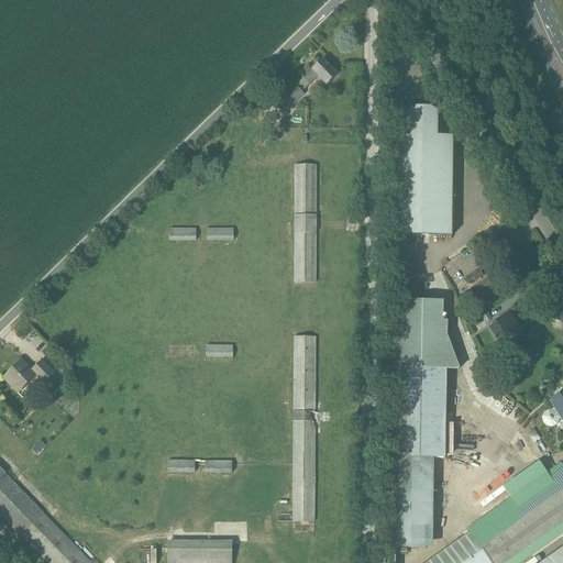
[(338,75),(323,61),(312,72),(304,79),(309,86),(318,77),(327,86),(338,75)]
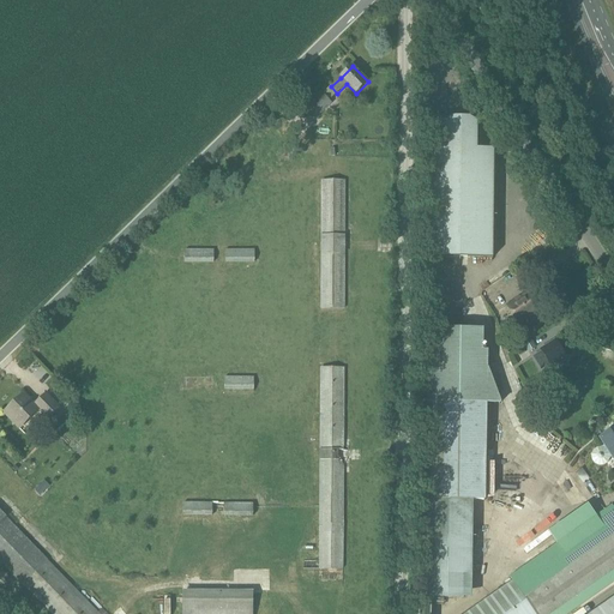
[(301,114),(311,124),(331,103),(323,94),(301,114)]
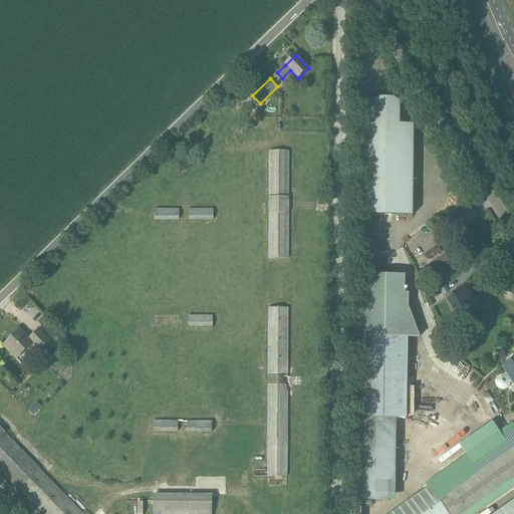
[(375,102),(359,102),(358,216),(413,216),(414,125),(400,125),(400,102),(398,102),(393,99),(380,99),(375,102)]
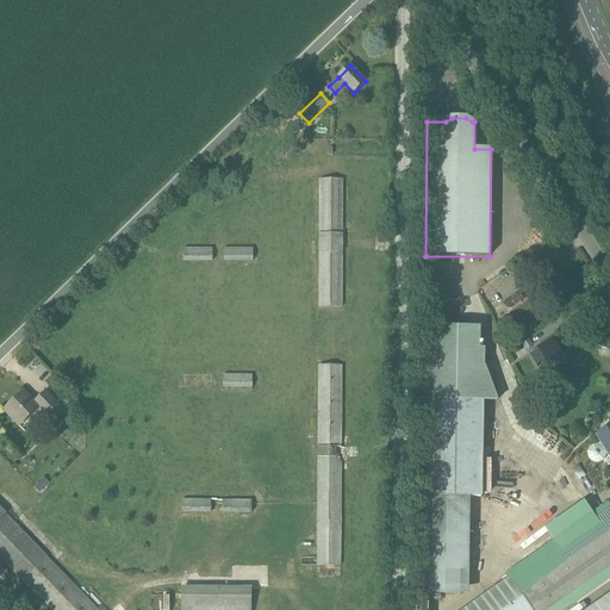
[(319,179),(318,307),(343,307),(343,179),(319,179)]
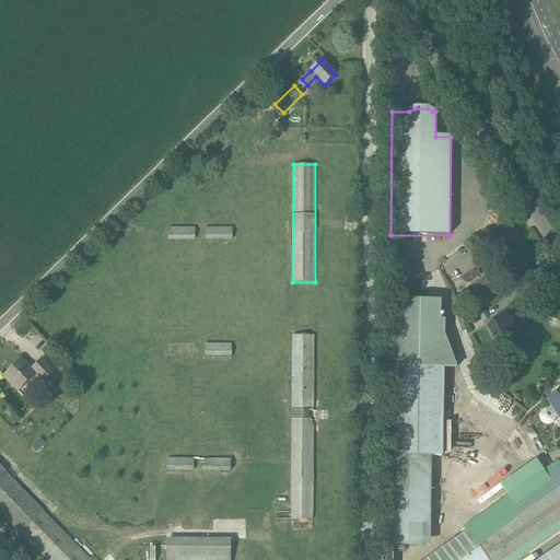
[(352,236),(352,224),(341,223),(341,236),(352,236)]
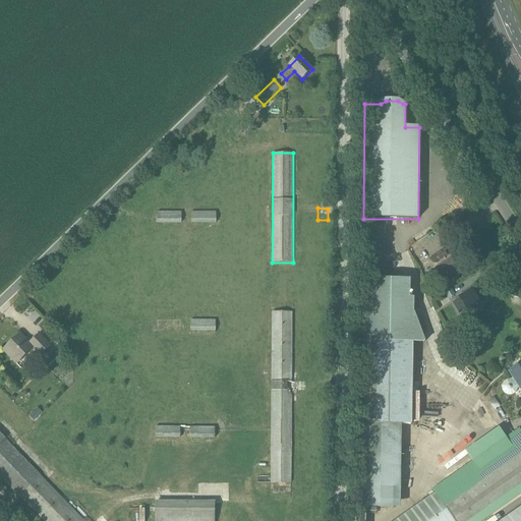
[(157,212),(157,224),(181,223),(181,212),(157,212)]
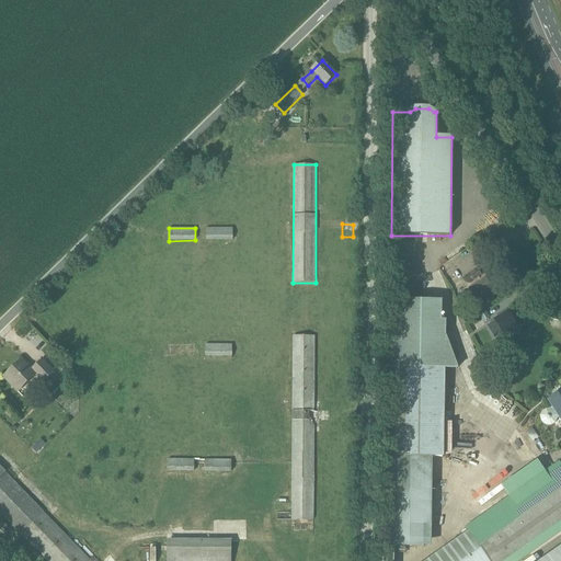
[(232,240),(232,228),(206,228),(206,240),(232,240)]
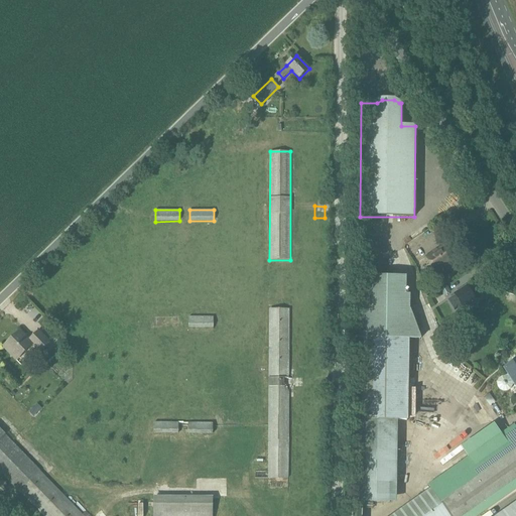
[(425,257),(435,272),(453,261),(443,246),(425,257)]
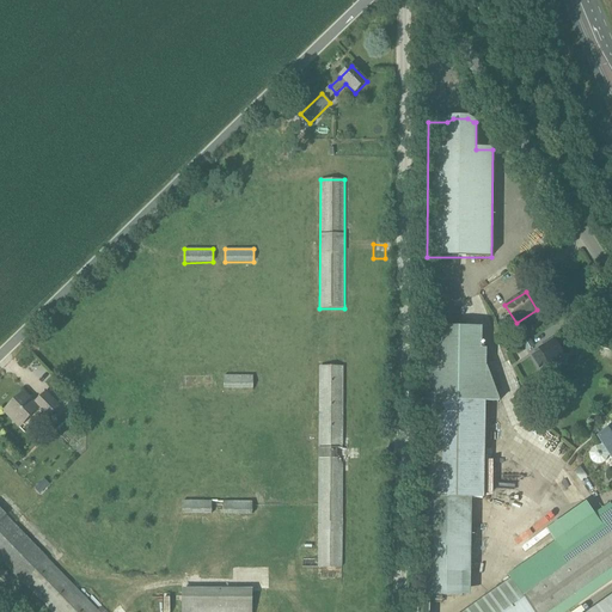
[(500,403),(502,402),(484,365),(484,352),(479,352),(481,328),(427,326),(426,402),(430,402),(430,408),(423,408),(420,496),(422,496),(422,595),(463,597),(463,583),(471,583),(472,500),(484,500),(485,403),(500,403)]
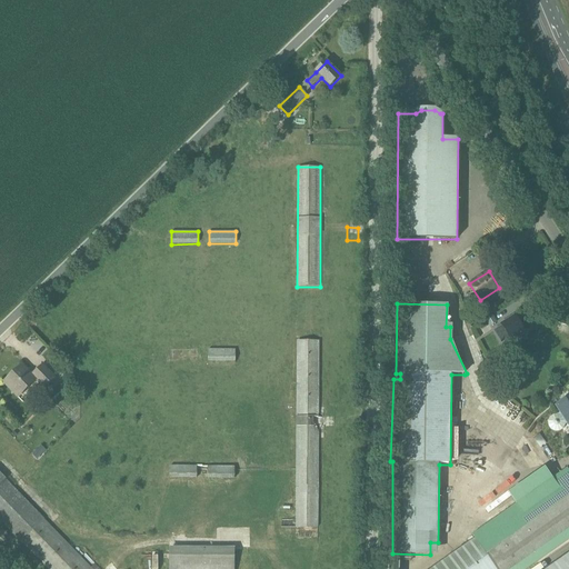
[(568,310),(558,307),(552,322),(568,328),(568,310)]
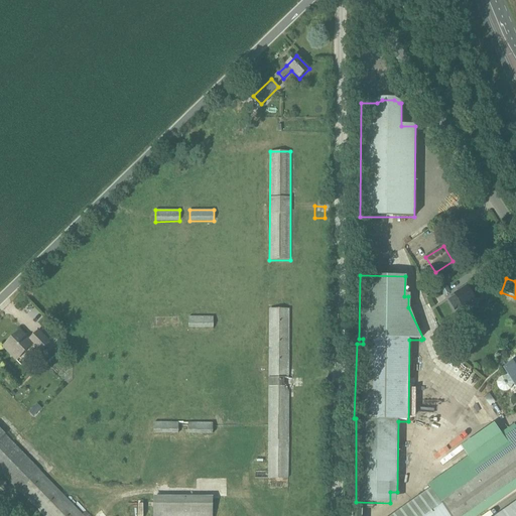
[(447,294),(450,292),(443,282),(436,286),(443,296),(447,294)]
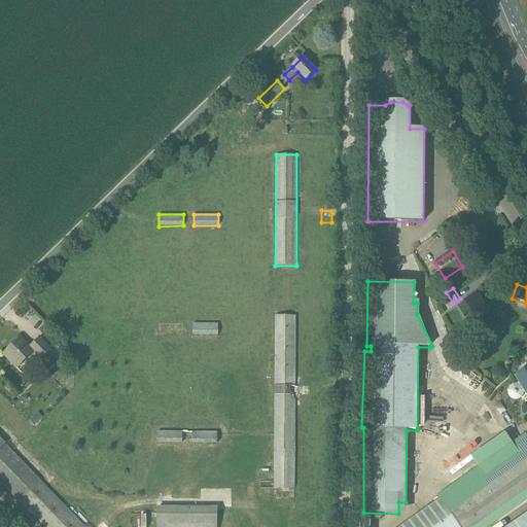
[(459,303),(451,308),(457,318),(464,313),(465,314),(478,306),(469,292),(460,299),(457,301),(459,303)]
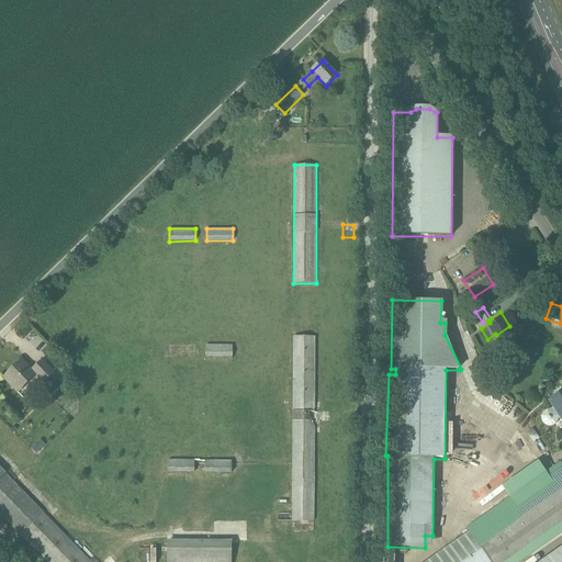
[(314,521),(315,337),(293,337),(292,521),(314,521)]
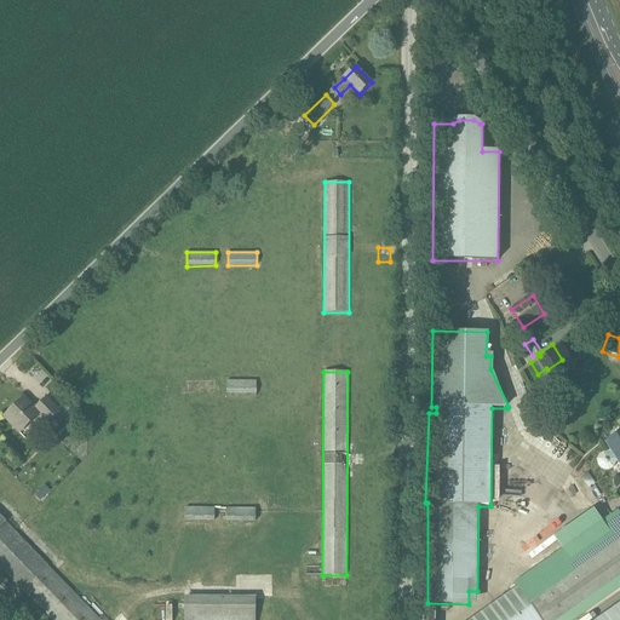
[(257,380),(227,380),(228,394),(257,394),(257,380)]
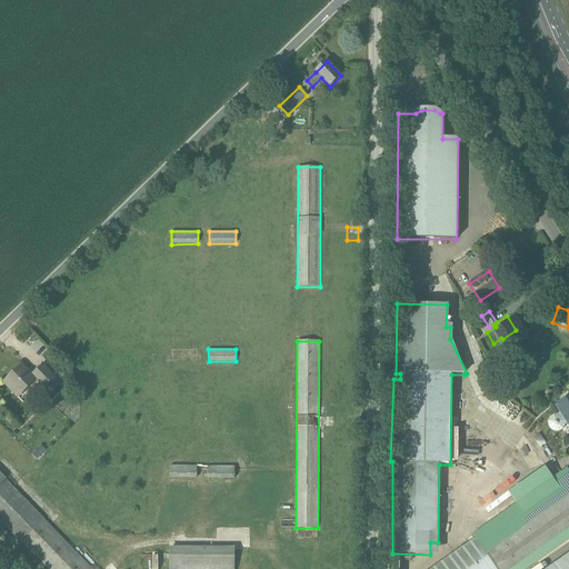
[(32,375),(22,365),(3,382),(19,398),(36,381),(45,389),(56,378),(42,365),(32,375)]
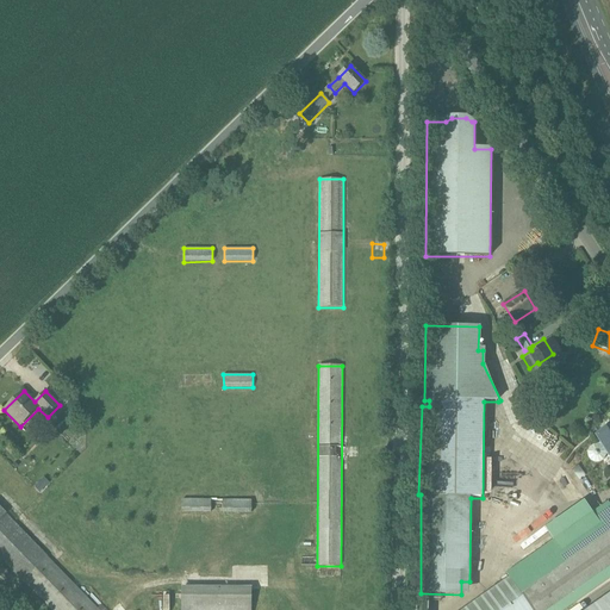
[(504,423),(515,423),(514,400),(503,400),(504,423)]
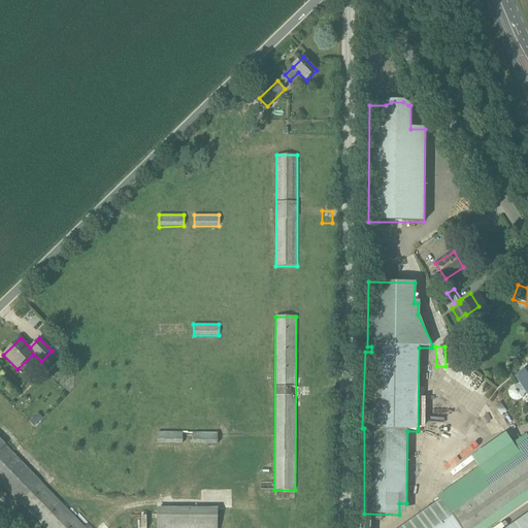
[(527,369),(517,376),(520,383),(517,385),(515,385),(513,386),(510,388),(508,390),(508,393),(508,395),(510,397),(513,399),(515,400),(518,400),(520,400),(522,399),(524,397),(525,394),(527,393),(527,394),(527,369)]
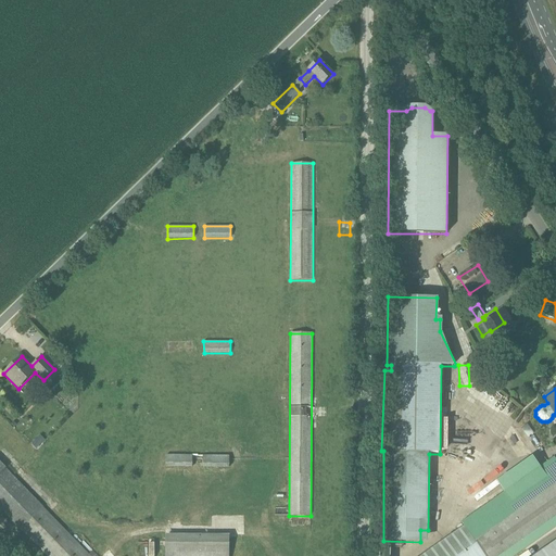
[(36,450),(40,445),(36,440),(32,444),(36,450)]
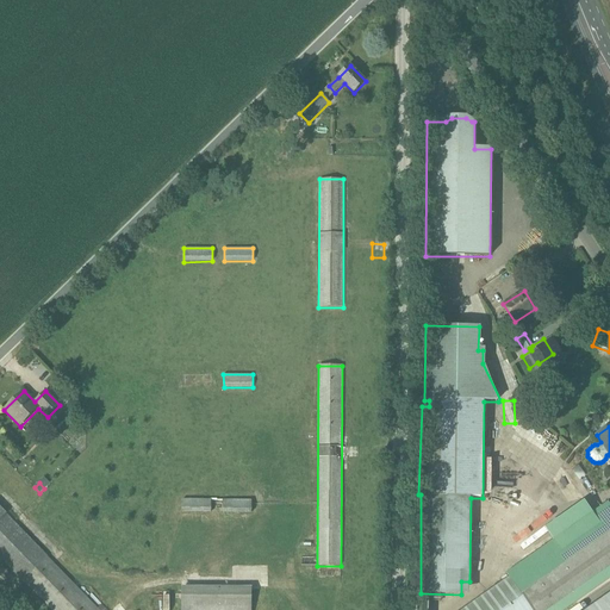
[(211,514),(211,500),(182,499),(182,514),(211,514)]
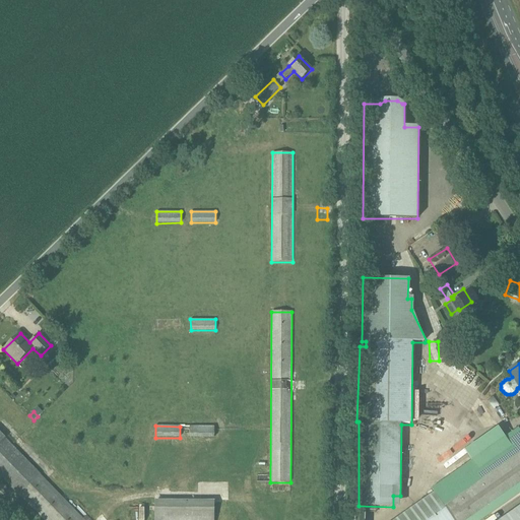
[(214,438),(214,427),(190,427),(190,438),(214,438)]
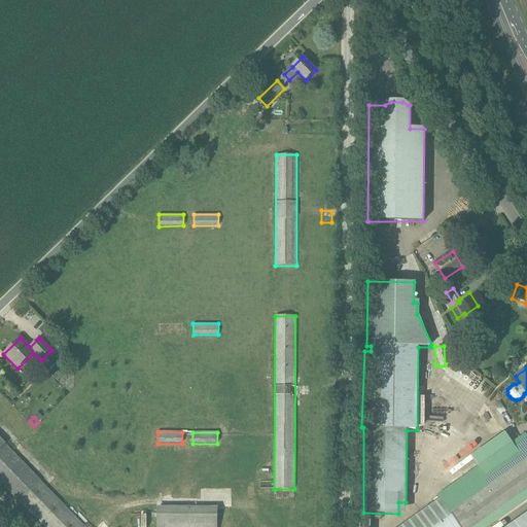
[(440,499),(399,526),(486,526),(526,498),(526,435),(526,433),(436,496),(440,499)]
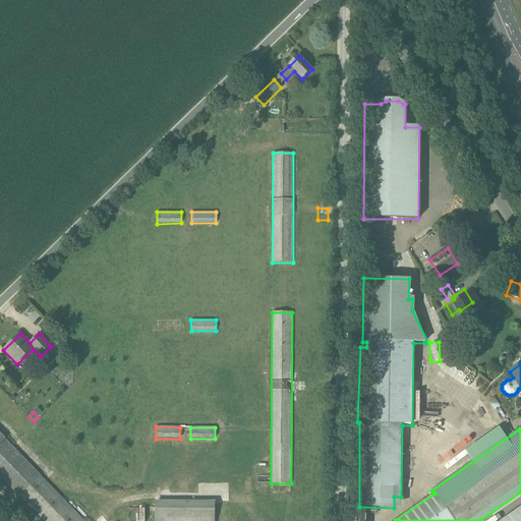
[(0,476),(43,520),(91,520),(88,516),(83,520),(5,439),(0,432),(0,476)]
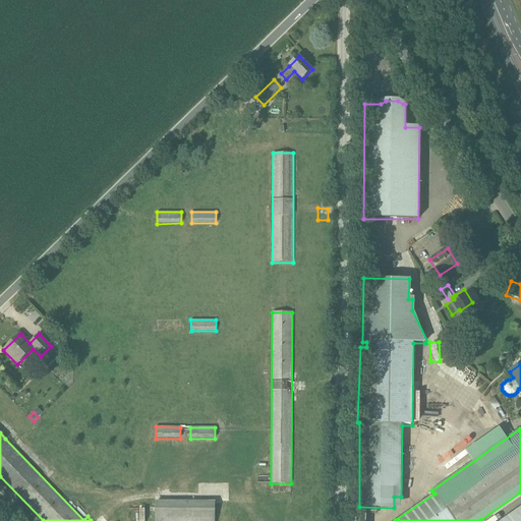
[(426,433),(421,444),(441,453),(446,443),(426,433)]
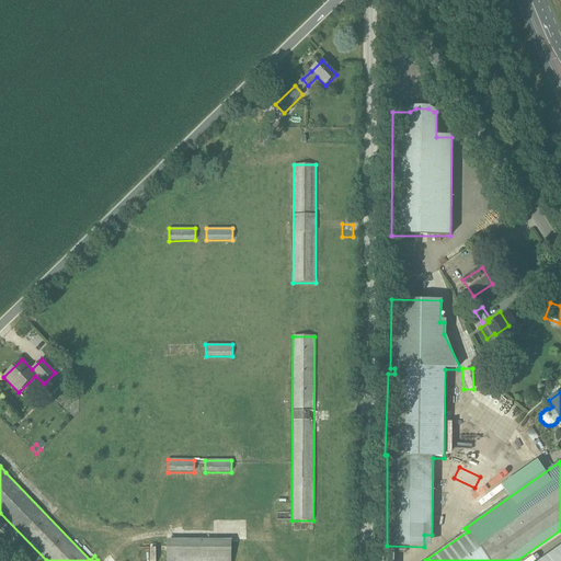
[(167,539),(167,560),(231,560),(231,540),(167,539)]
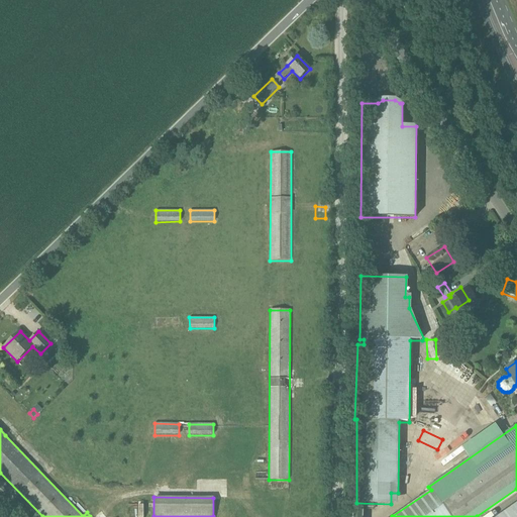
[(516,516),(516,504),(497,516),(516,516)]
